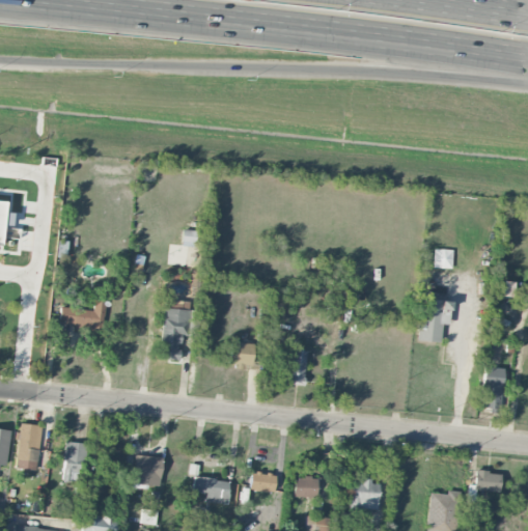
[(184,246),(196,246),(196,230),(185,229),(184,246)]
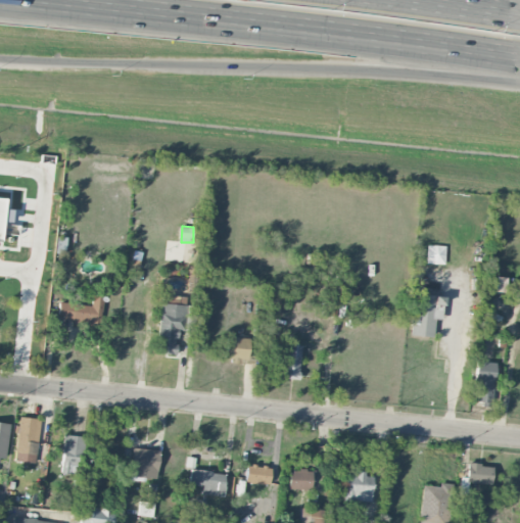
[(447,245),(429,245),(428,264),(446,265),(447,245)]
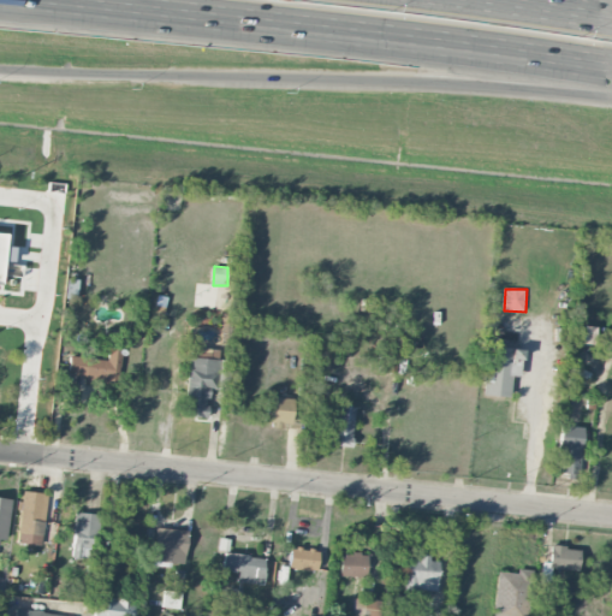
[(72,355),(70,375),(119,383),(128,323),(113,320),(108,360),(72,355)]
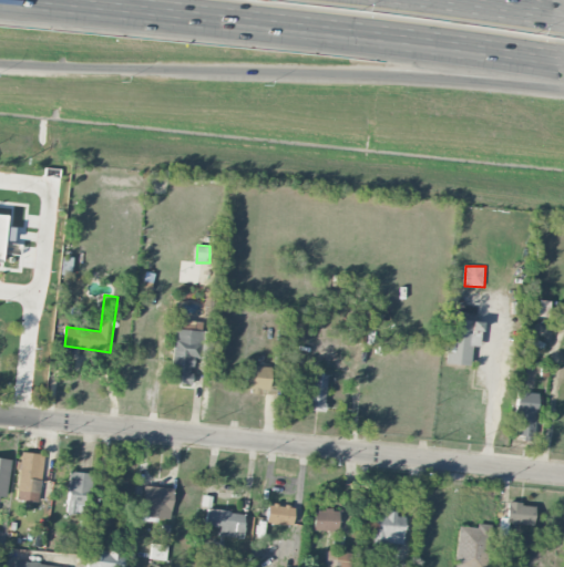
[(531,315),(549,317),(551,301),(533,299),(531,315)]
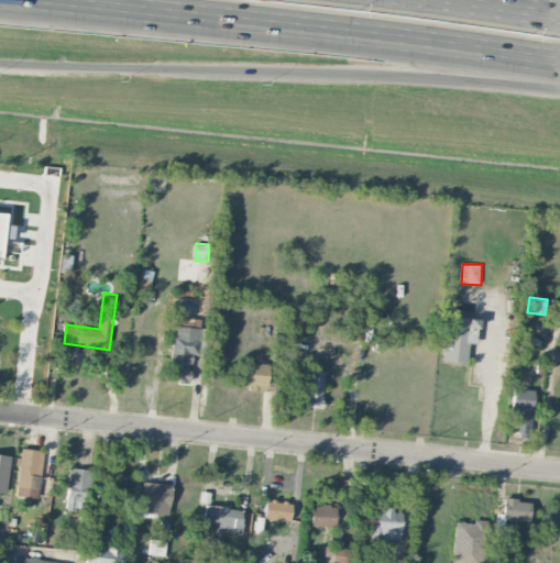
[(478,343),(479,318),(448,317),(446,361),(469,362),(470,343),(478,343)]
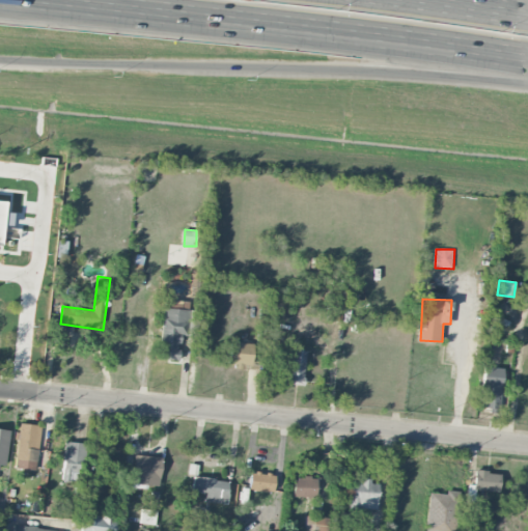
[(188,308),(188,301),(166,300),(166,307),(188,308)]
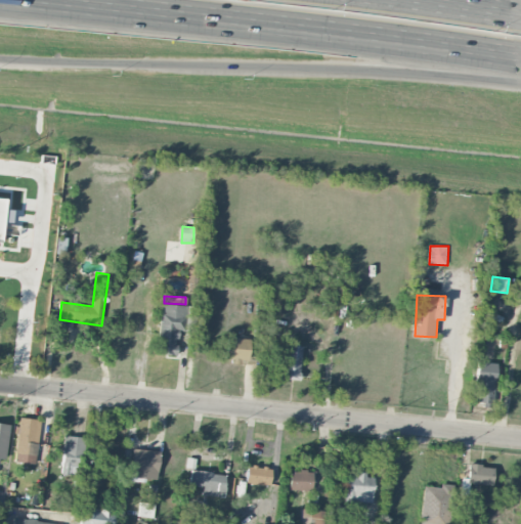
[(188,305),(162,303),(160,354),(179,355),(180,330),(187,330),(188,305)]
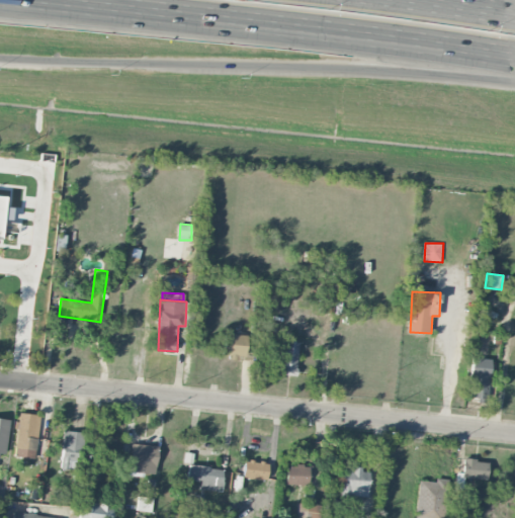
[(225,355),(248,356),(249,334),(226,333),(225,355)]
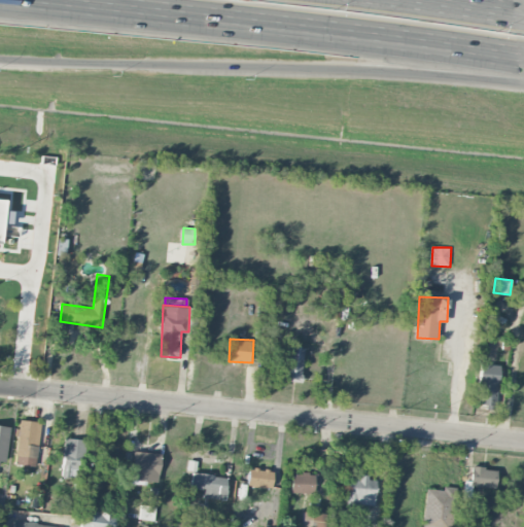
[(286,380),(303,381),(307,348),(289,347),(286,380)]
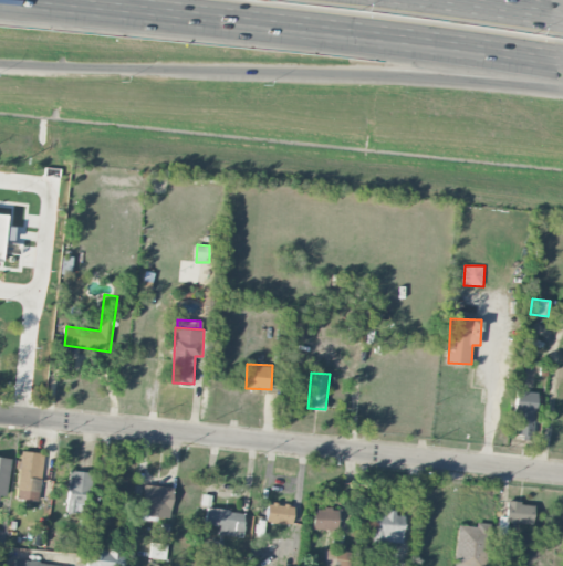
[(537,391),(517,391),(515,435),(535,436),(537,391)]
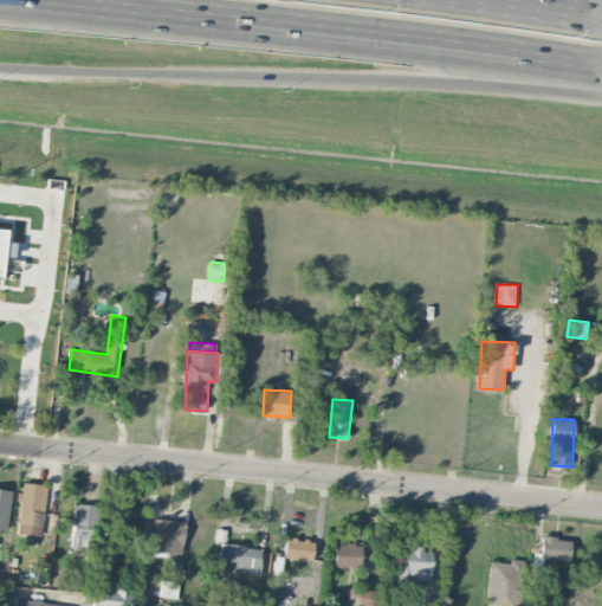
[(19,534),(45,536),(50,485),(25,483),(19,534)]
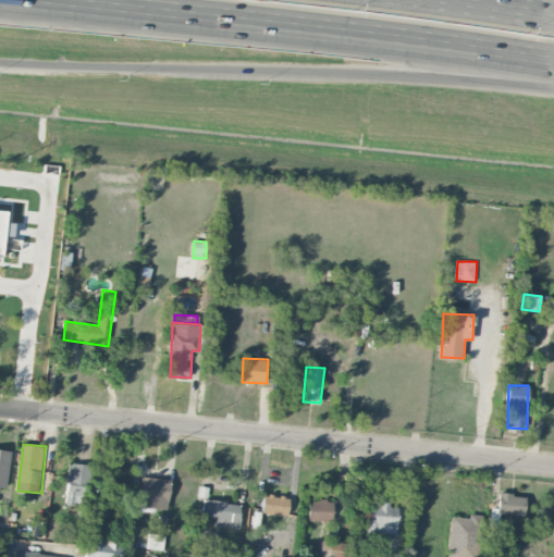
[(0,486),(9,489),(13,450),(0,448),(0,486)]
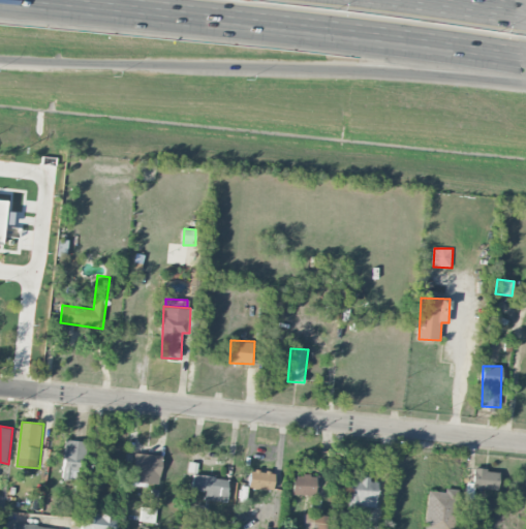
[(80,479),(81,462),(88,462),(88,441),(66,440),(65,479),(80,479)]
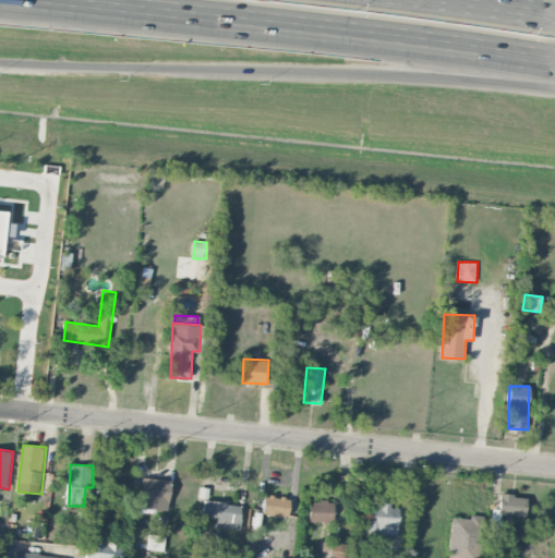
[(170,509),(172,480),(143,478),(142,508),(170,509)]
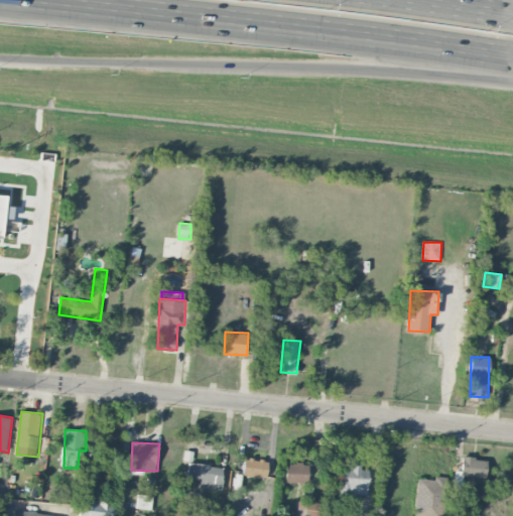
[(488,459),(463,458),(462,476),(487,477),(488,459)]
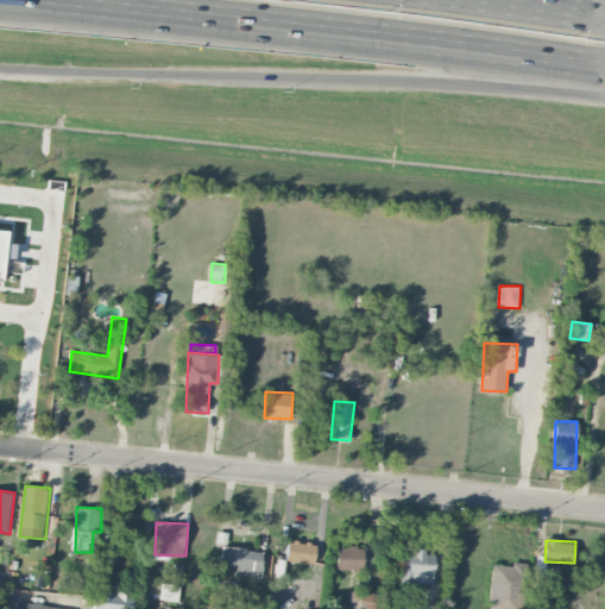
[(316,564),(316,542),(289,541),(288,563),(316,564)]
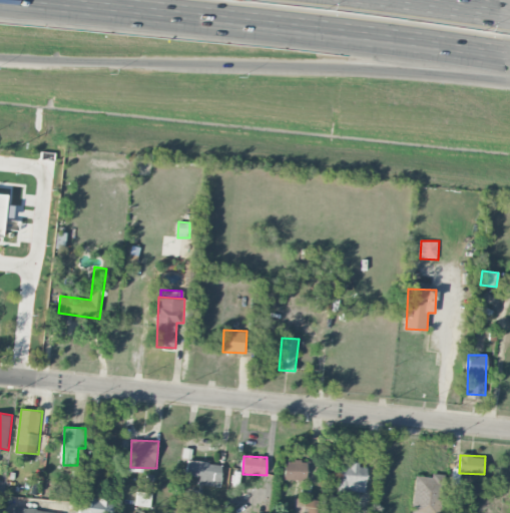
[(221,487),(223,464),(189,460),(187,474),(200,476),(199,485),(221,487)]
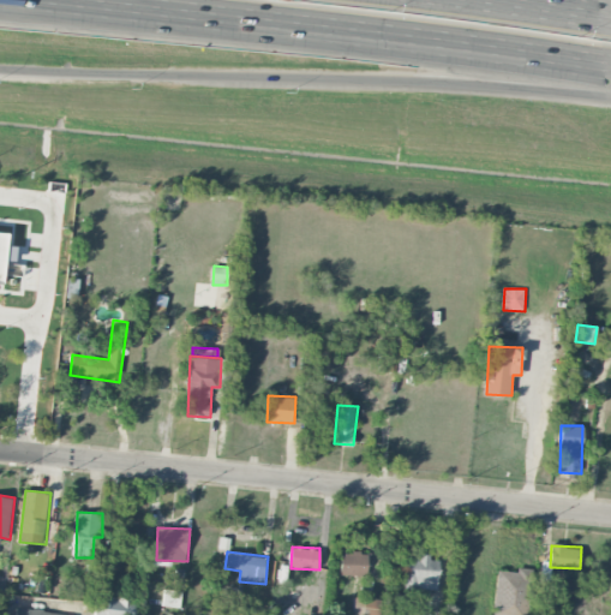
[(369,575),(369,553),(341,553),(341,575),(369,575)]
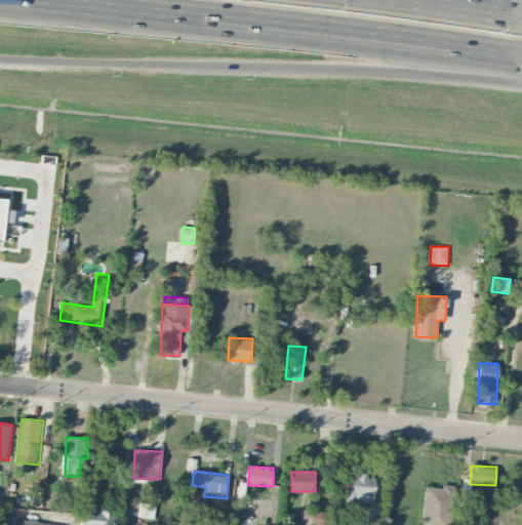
[(347,508),(363,509),(363,503),(375,503),(376,479),(369,479),(369,473),(348,473),(347,508)]
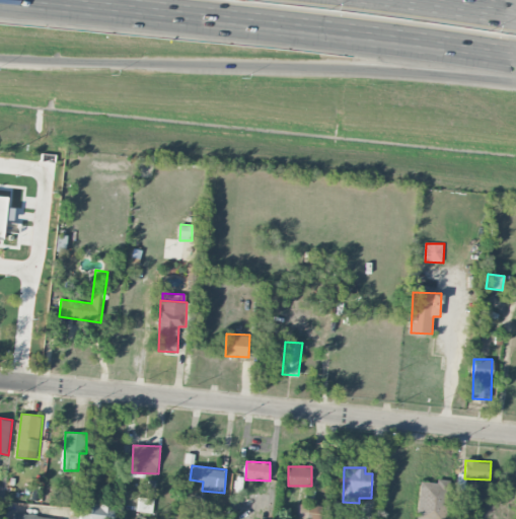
[(449,479),(439,479),(439,483),(420,482),(419,518),(437,518),(438,518),(447,518),(449,479)]
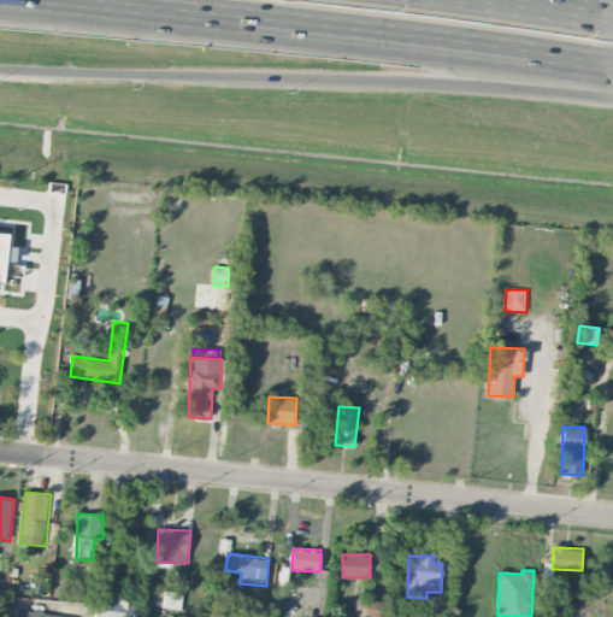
[(181,609),(182,594),(168,593),(166,607),(181,609)]
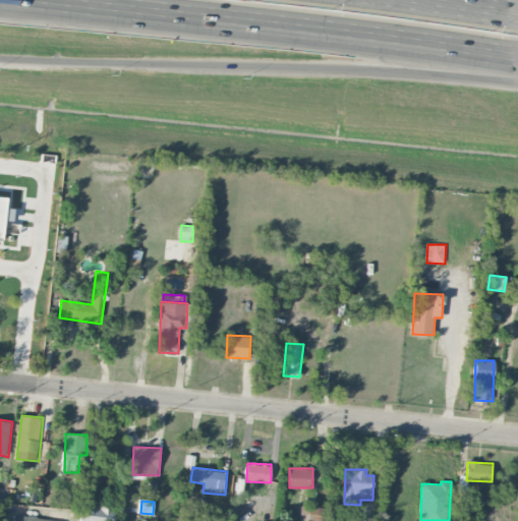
[(81,506),(80,520),(112,520),(113,507),(81,506)]
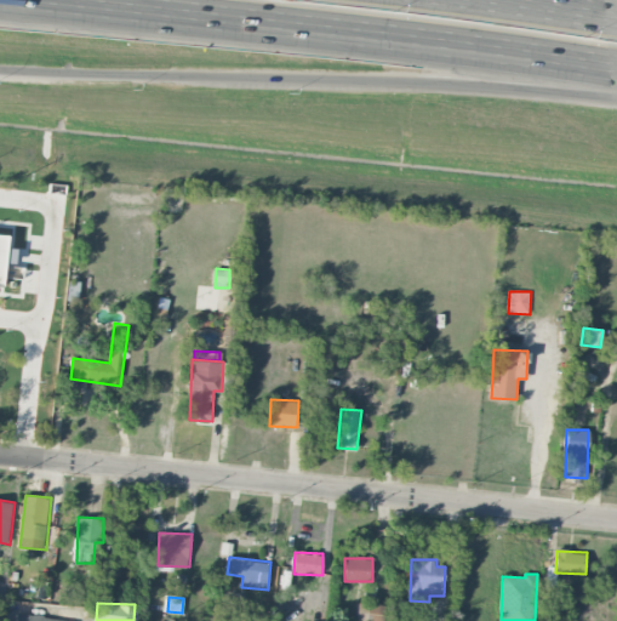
[(359,620),(387,620),(388,604),(359,603),(359,620)]
